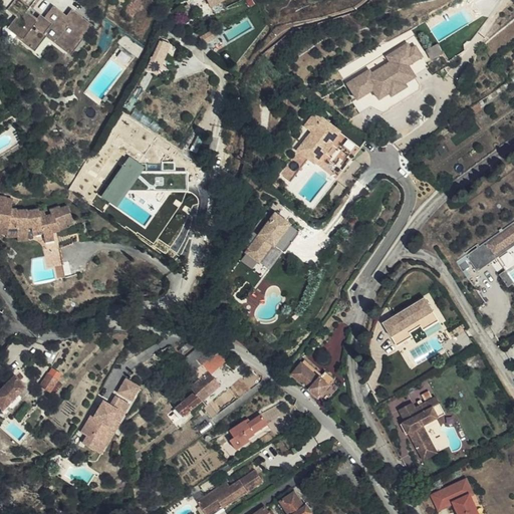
[(80,39),(92,23),(73,8),(69,15),(56,5),(47,18),(22,0),(16,0),(9,10),(18,17),(9,29),(17,34),(32,45),(35,41),(37,43),(44,33),(68,52),(78,38),(80,39)]
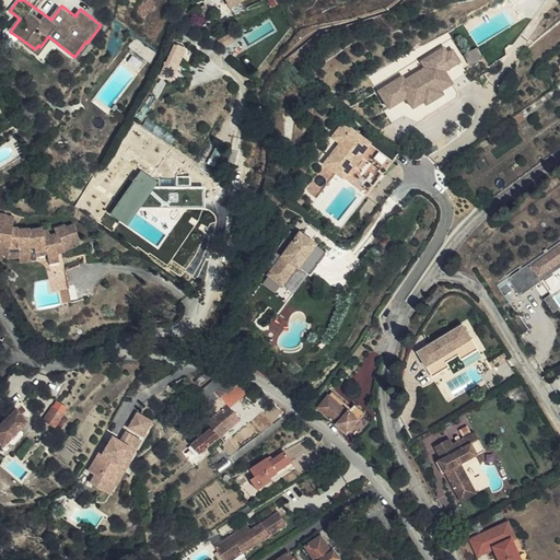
[(142,20),(156,0),(140,0),(136,6),(137,15),(142,20)]
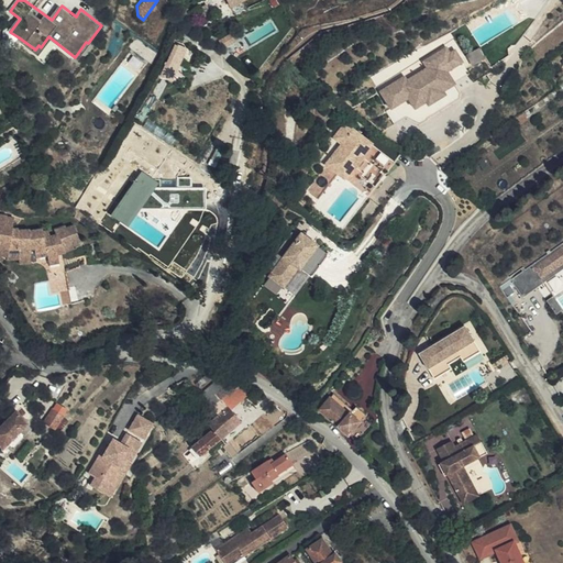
[(10,32),(11,30),(7,28),(4,31),(2,39),(4,45),(10,50),(19,37),(10,32)]
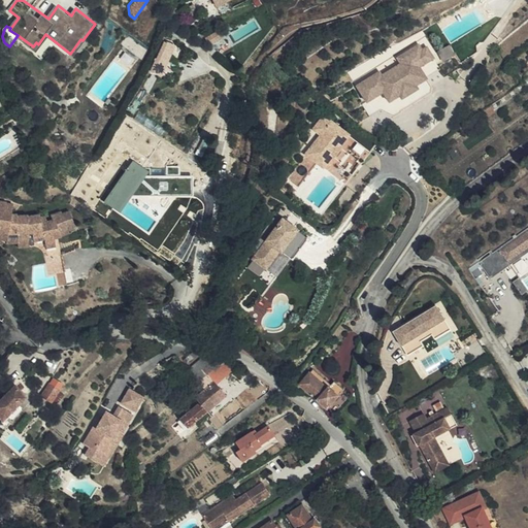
[(219,29),(206,37),(210,44),(224,37),(219,29)]
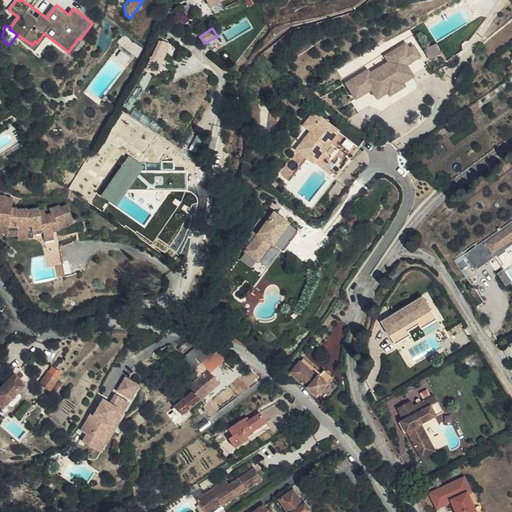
[(158,66),(168,45),(161,42),(150,62),(158,66)]
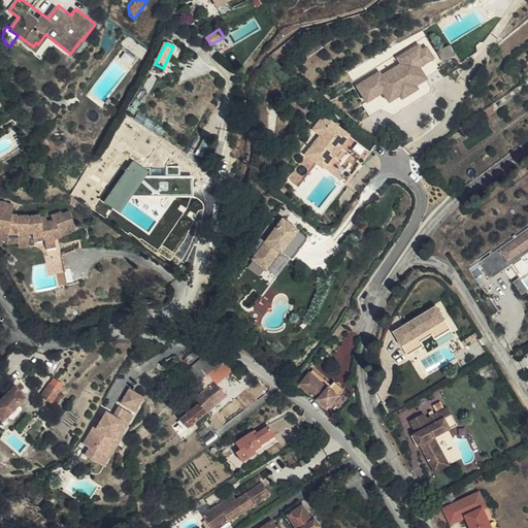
[(381,73),(358,88),(368,104),(385,95),(390,104),(401,98),(399,94),(414,86),(416,89),(427,81),(421,69),(435,61),(429,50),(424,53),(421,47),(399,60),(402,66),(383,77),(381,73)]
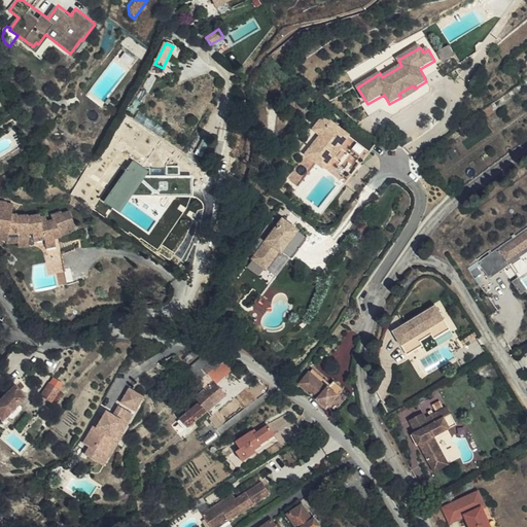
[(420,69),(426,81),(442,73),(434,61),(420,69)]
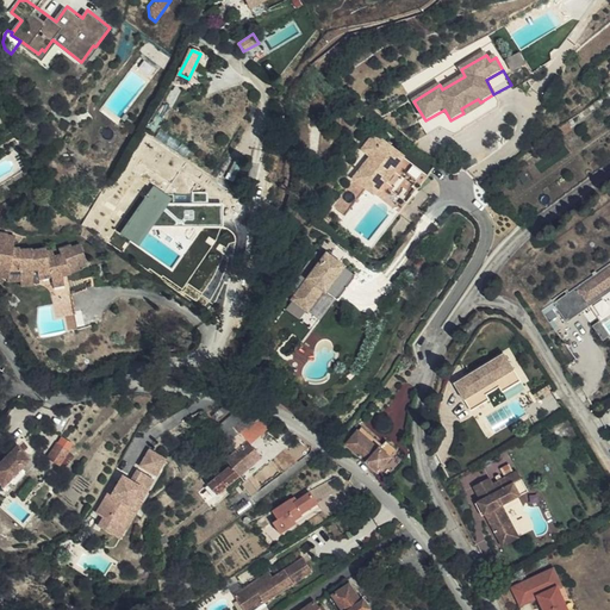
[(478,99),(461,109),(464,113),(466,117),(483,106),(480,103),(478,99)]
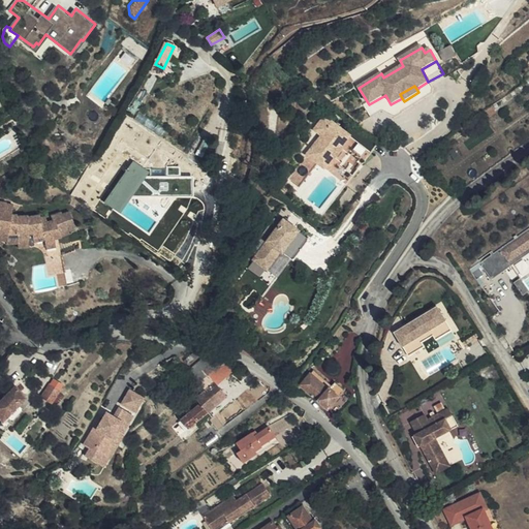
[(492,110),(478,118),(484,126),(497,118),(492,110)]
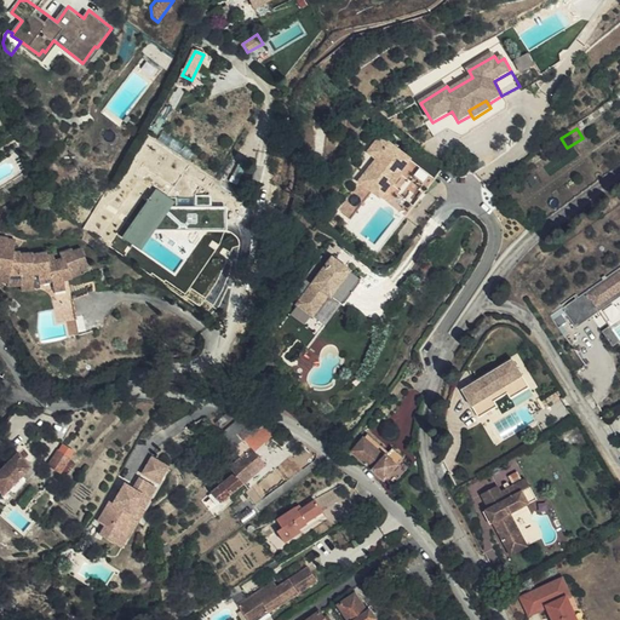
[(196,151),(165,130),(159,139),(190,160),(196,151)]
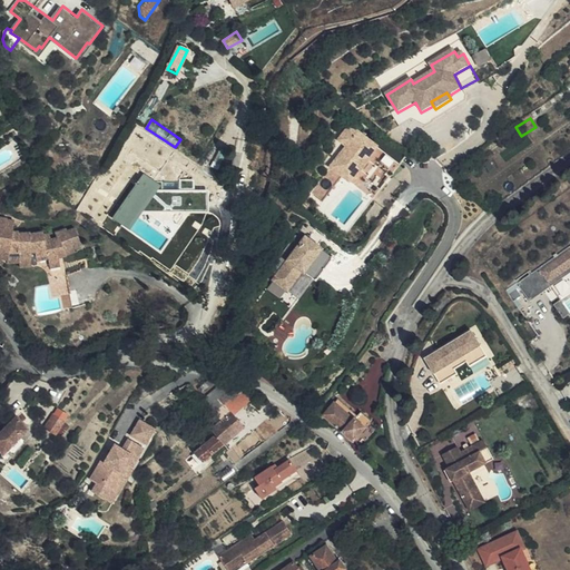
[(349,147),(360,134),(352,127),(340,141),(349,147)]
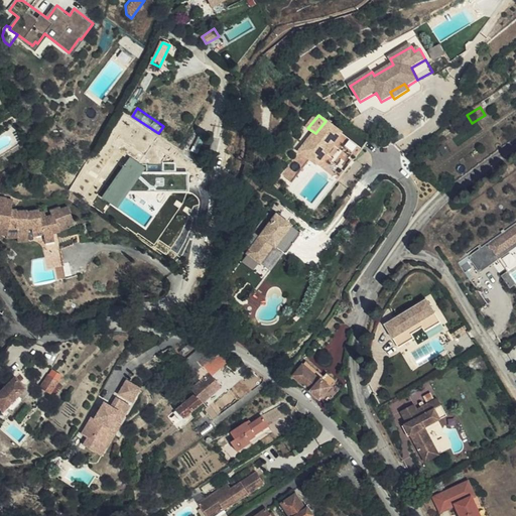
[(343,134),(326,121),(315,133),(300,152),(311,161),(317,165),(327,154),(329,155),(335,147),(334,145),(343,134)]
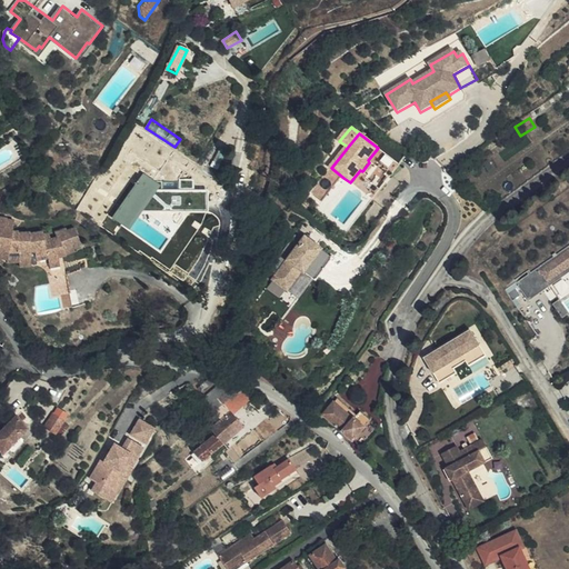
[(45,153),(40,146),(33,149),(38,157),(45,153)]
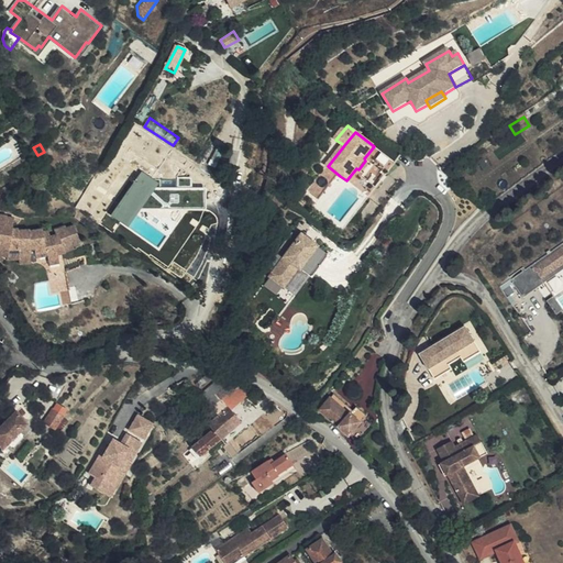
[(397,165),(374,146),(364,158),(365,161),(379,172),(383,175),(387,177),(397,165)]
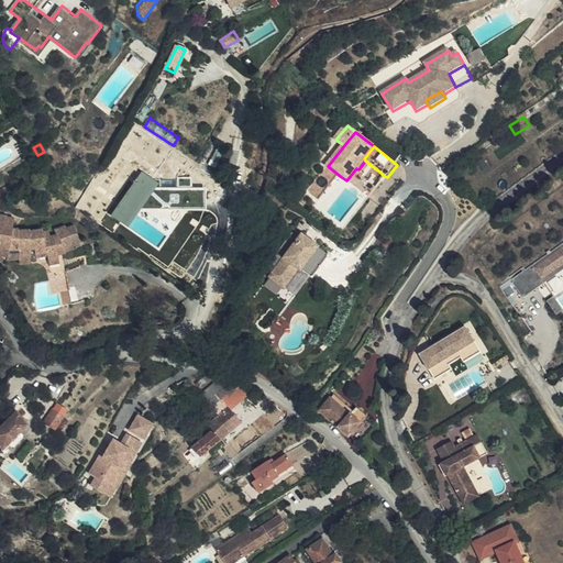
[(22,156),(11,163),(13,166),(24,159),(22,156)]
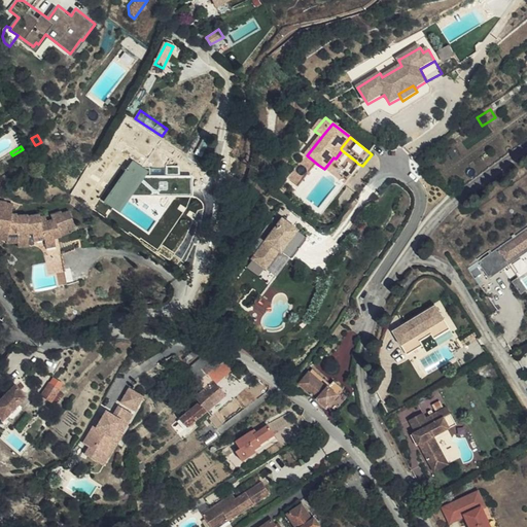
[(351,166),(355,161),(342,150),(336,159),(334,157),(324,169),(339,181),(346,172),(351,166)]
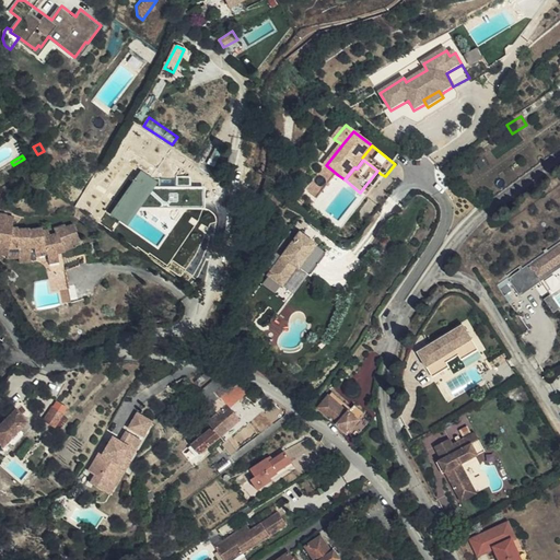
[(338,175),(326,165),(324,167),(306,190),(318,200),(338,175)]
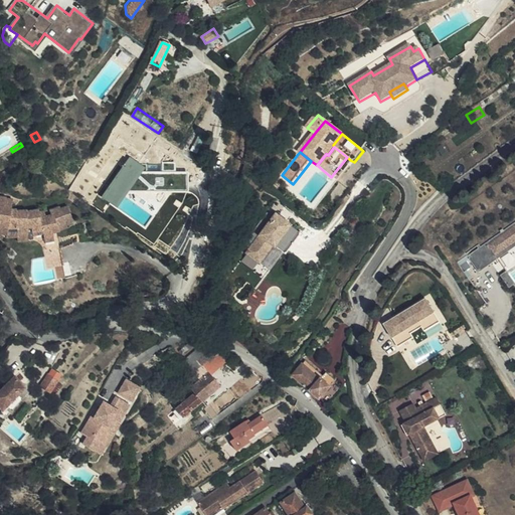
[(142,164),(131,156),(102,196),(117,206),(130,189),(187,189),(187,172),(176,172),(176,162),(164,162),(164,164),(142,164)]
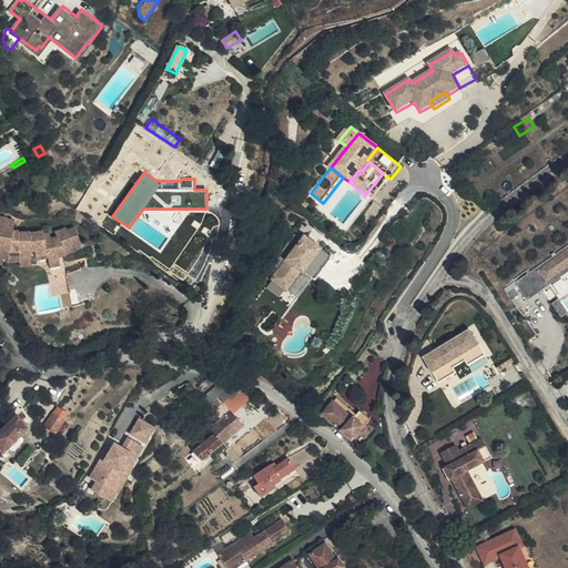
[(381,192),(373,185),(365,195),(373,201),(381,192)]
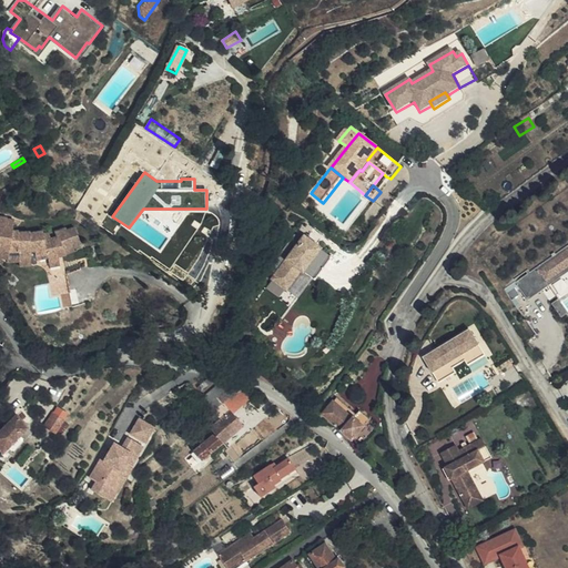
[(59,253),(68,251),(67,245),(74,243),(73,240),(81,237),(74,221),(64,224),(64,222),(56,224),(57,231),(50,232),(49,227),(42,229),(42,226),(30,229),(29,225),(22,226),(12,225),(14,215),(7,213),(7,212),(0,211),(0,253),(1,253),(1,249),(8,250),(8,247),(18,246),(19,253),(31,251),(31,249),(37,249),(37,253),(48,252),(49,259),(60,256),(59,253)]
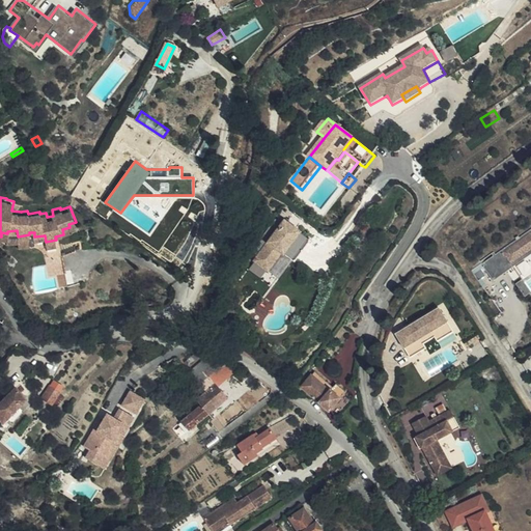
[(268,244),(254,261),(268,273),(282,254),(283,255),(284,254),(291,245),(302,252),(309,242),(300,234),(300,233),(284,221),(268,244)]
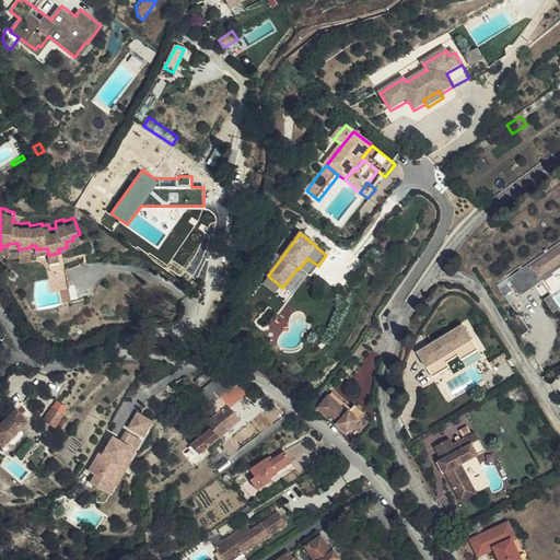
[(521,267),(508,277),(510,280),(509,281),(520,296),(534,287),(541,281),(539,278),(559,263),(559,235),(518,265),(521,267)]
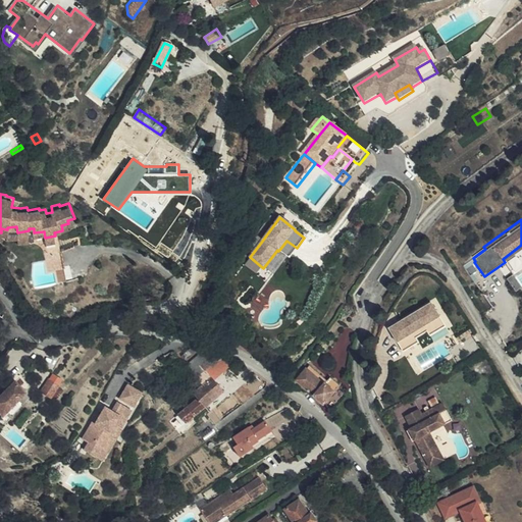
[(54,269),(61,268),(59,252),(73,250),(69,228),(62,230),(54,232),(55,236),(56,241),(46,242),(47,254),(44,254),(45,259),(47,270),(54,269)]
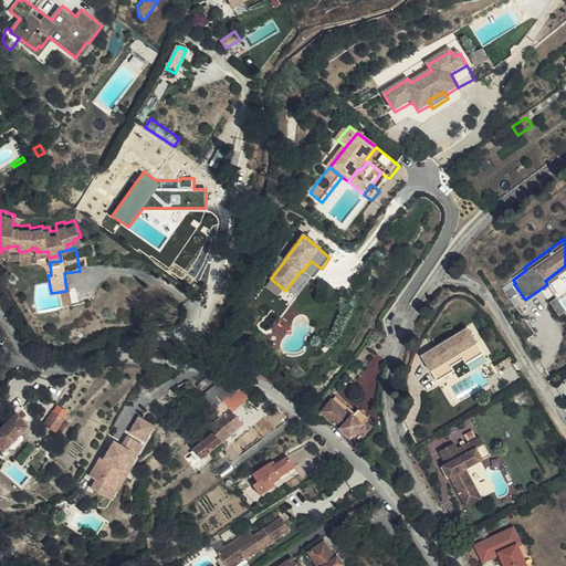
[(314,280),(322,269),(311,261),(303,271),(302,272),(301,271),(285,291),(271,279),(265,286),(255,300),(281,320),(291,306),(312,279),(314,280)]
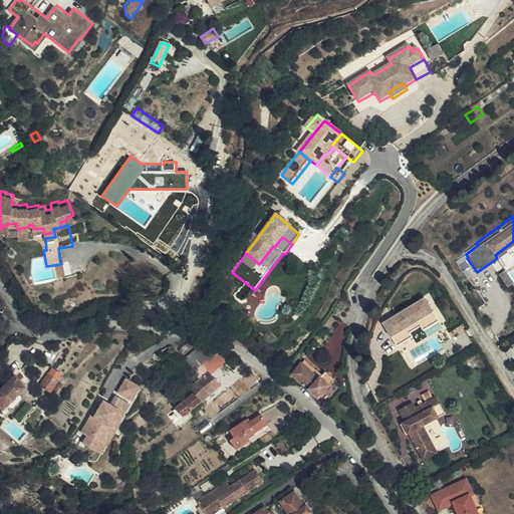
[(513,241),(495,255),(497,258),(513,246),(513,241)]
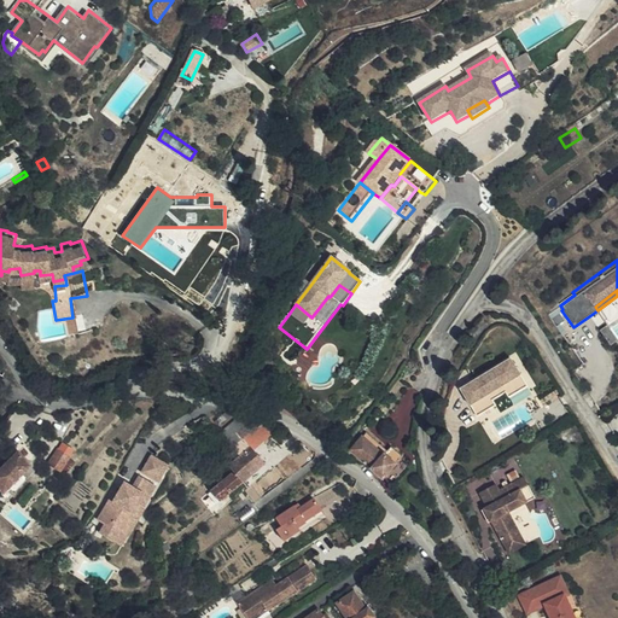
[(608,325),(599,331),(610,347),(617,339),(617,338),(611,330),(608,325)]
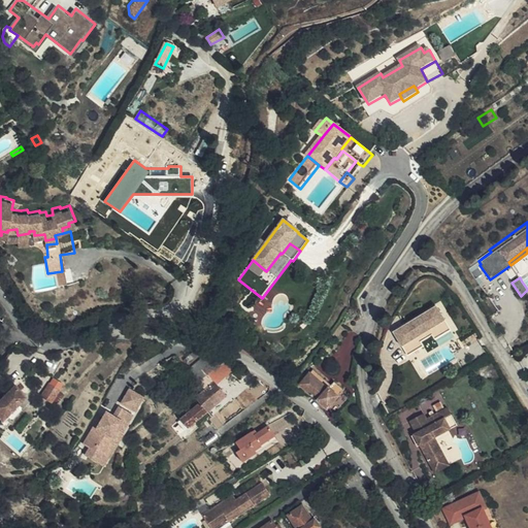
[(408,321),(392,331),(402,347),(407,357),(424,347),(421,341),(432,335),(435,340),(451,330),(446,321),(435,304),(419,315),(422,319),(410,325),(408,321)]
